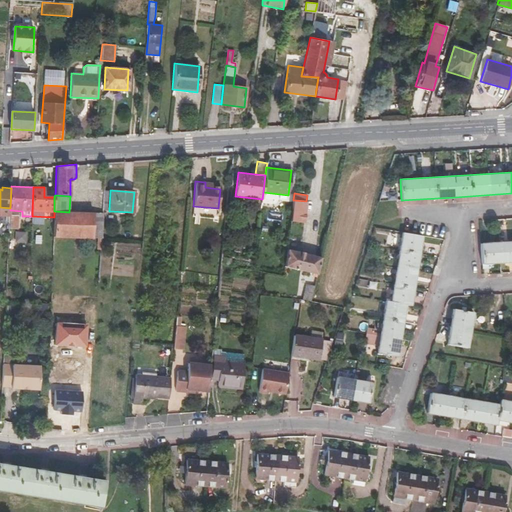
[(304,222),(306,201),(293,200),(290,221),(304,222)]
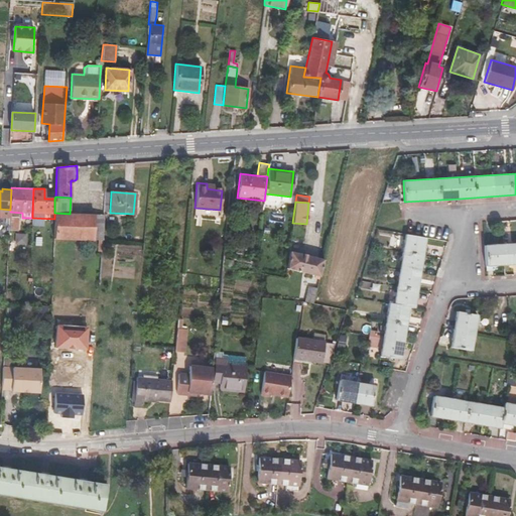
[(74,214),(70,214),(54,213),(54,214),(54,219),(53,228),(73,229),(74,214)]
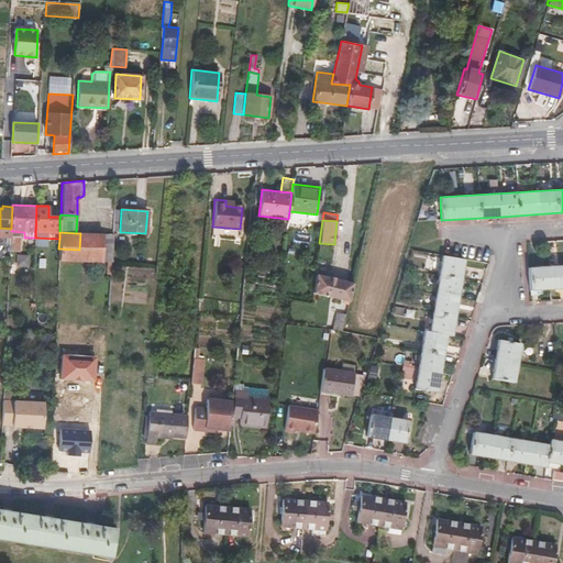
[(102,233),(80,233),(79,250),(58,249),(58,261),(102,262),(102,233)]
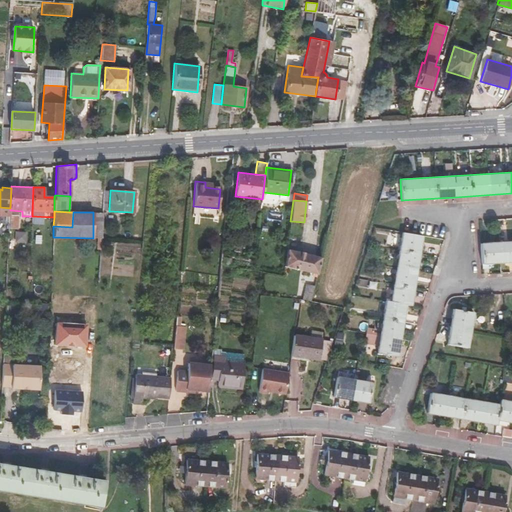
[(103,213),(93,212),(93,238),(101,238),(103,213)]
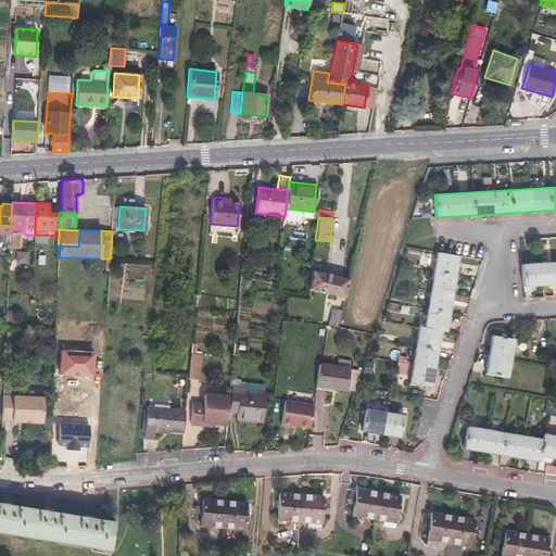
[(20,234),(10,234),(10,248),(19,249),(20,234)]
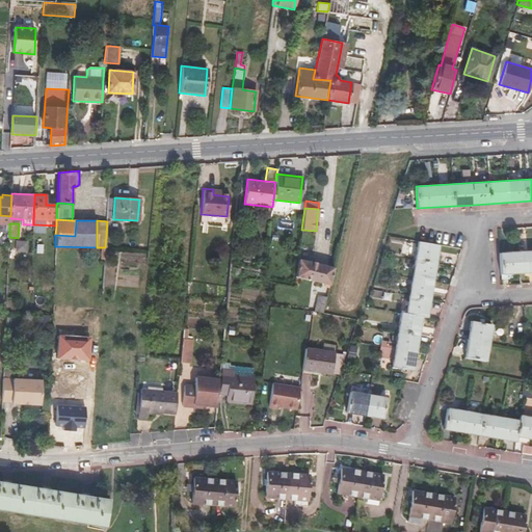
[(426,318),(439,245),(418,241),(405,313),(400,313),(391,367),(411,371),(422,317),(426,318)]
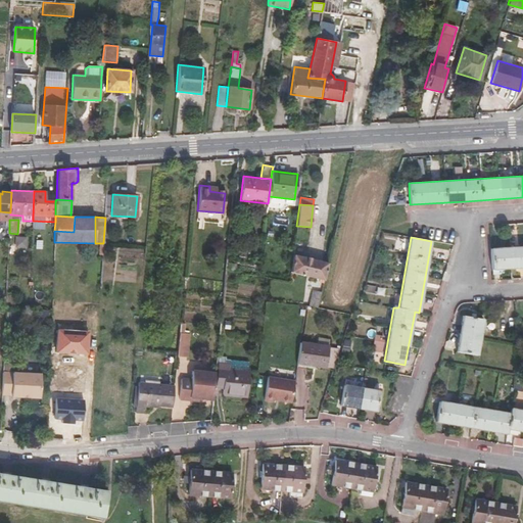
[(399,237),(397,246),(406,248),(409,240),(399,237)]
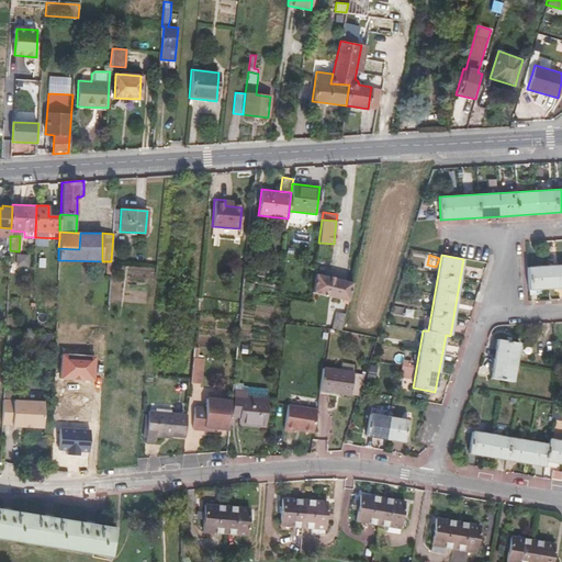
[(561,265),(527,267),(528,290),(561,287),(561,265)]
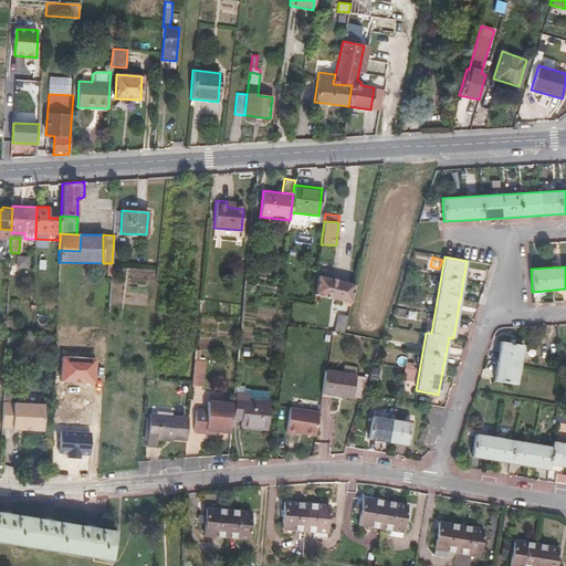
[(314,294),(350,304),(355,284),(317,275),(316,280),(315,289),(314,294)]
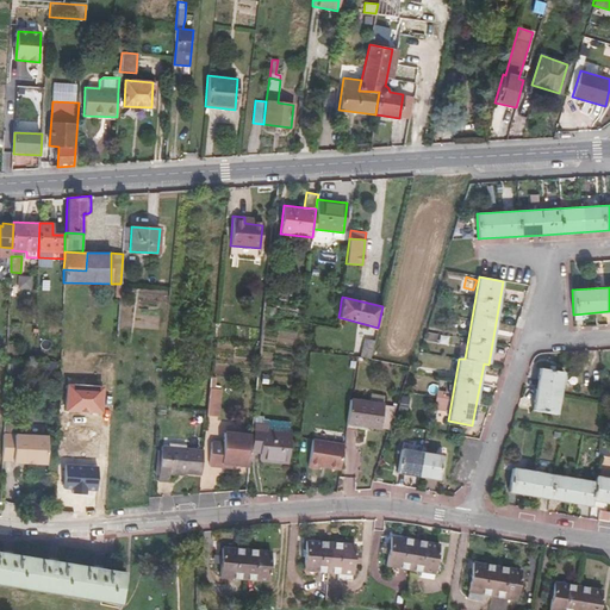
[(266,306),(265,315),(274,317),(275,309),(266,306)]
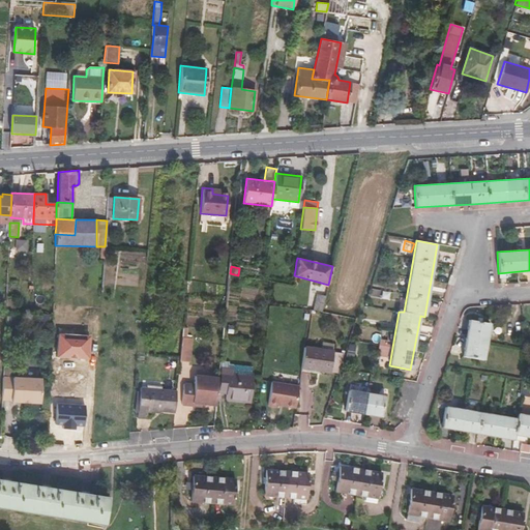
[(316,294),(312,310),(321,312),(325,296),(316,294)]
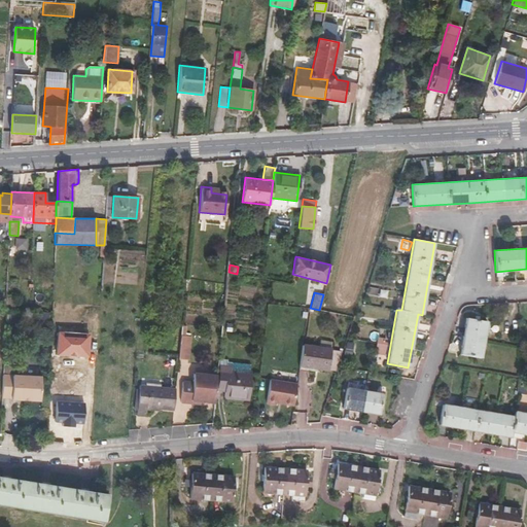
[(5,309),(15,310),(15,299),(6,297),(5,309)]
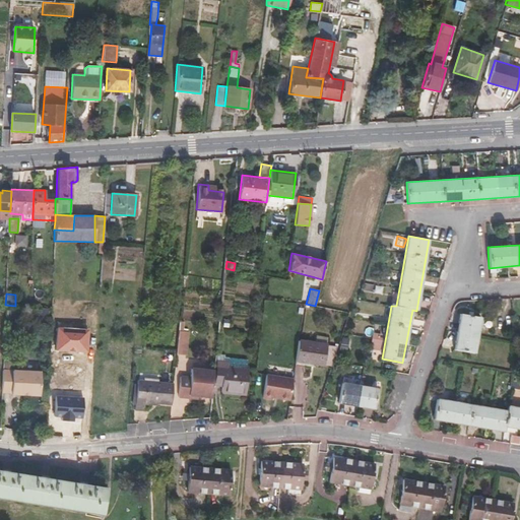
[(460,314),(457,332),(454,349),(474,353),(480,317),(460,314)]
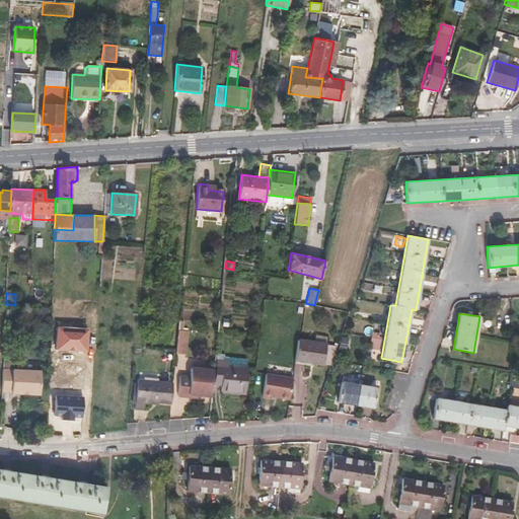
[(57,327),(55,351),(87,353),(88,329),(57,327)]
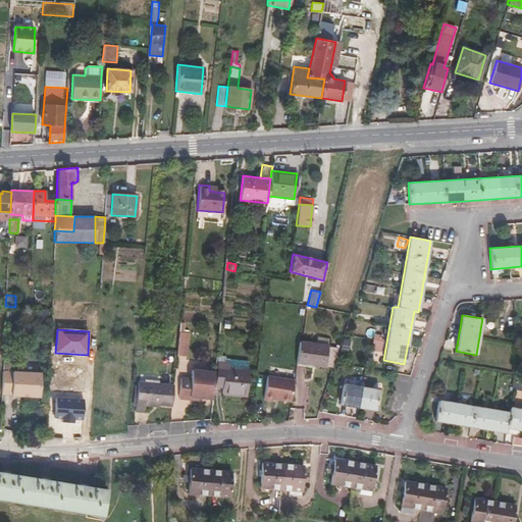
[(188,333),(178,332),(177,351),(176,355),(186,356),(188,333)]
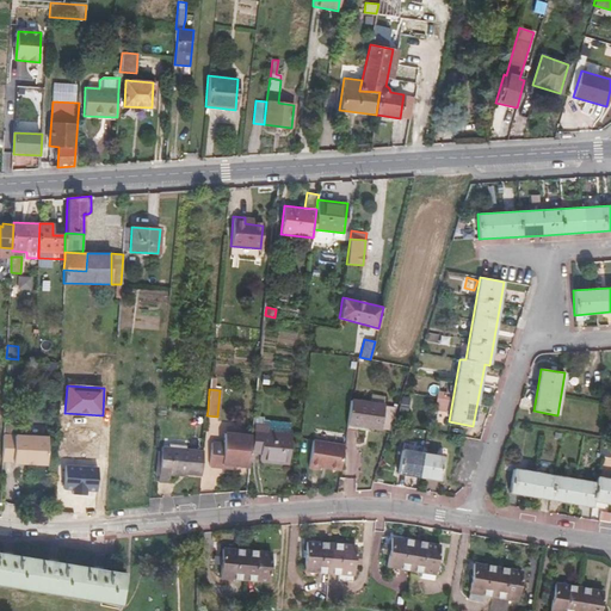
[(384,403),(351,399),(346,425),(381,430),(381,427),(389,429),(396,405),(384,403)]
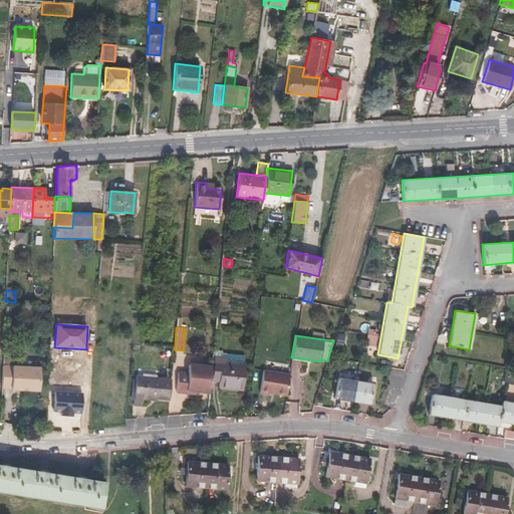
[(226,362),(226,357),(225,357),(222,356),(222,351),(215,350),(214,356),(213,371),(219,372),(218,381),(218,388),(242,391),(245,363),(243,363),(226,362)]
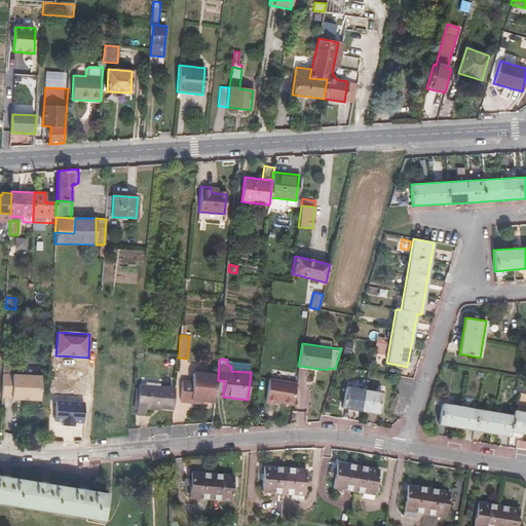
[(230,362),(230,366),(231,366),(231,371),(249,372),(250,364),(230,362)]
